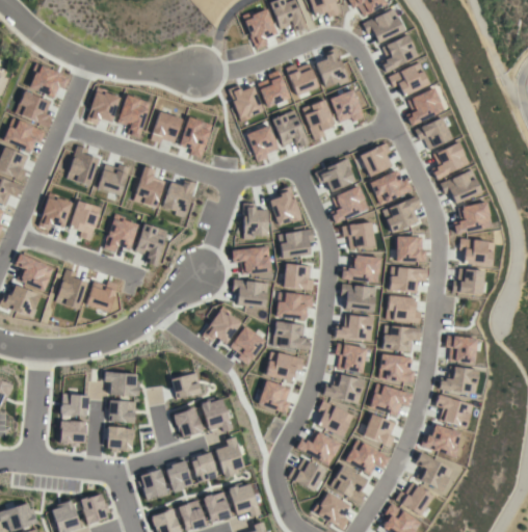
[(100,206),(77,202),(72,229),(82,231),(80,238),(93,240),(100,206)]
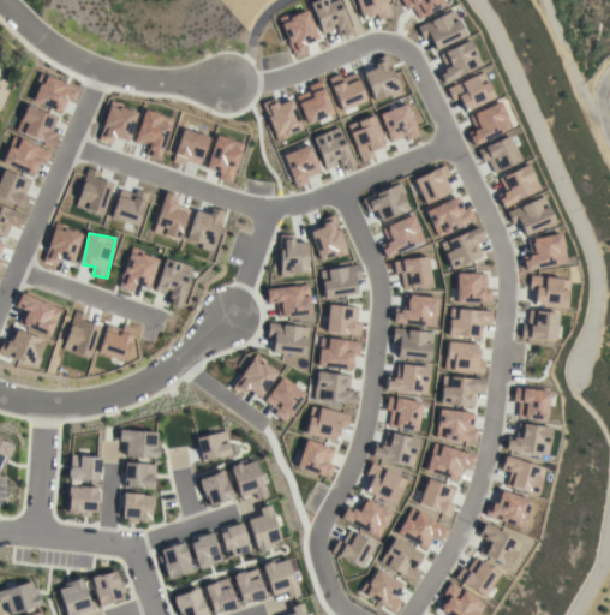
[(281,234),(292,234),(295,234),(295,243),(310,243),(310,273),(293,273),(293,276),(282,276),(282,248),(281,248),(281,234)]
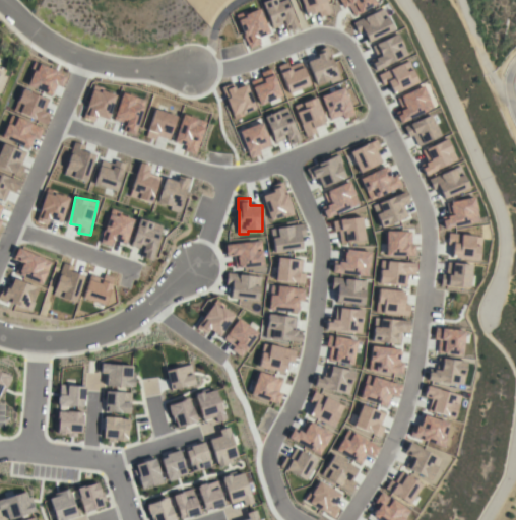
[(112,214),(119,217),(120,214),(135,219),(127,244),(116,240),(114,247),(102,243),(105,235),(104,235),(106,229),(107,229),(112,214)]
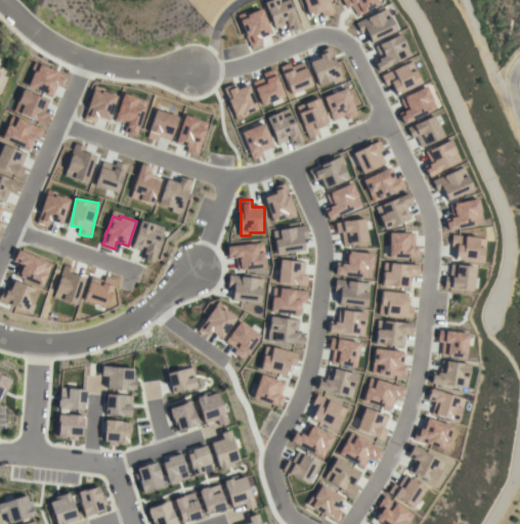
[(142,220),(157,224),(156,230),(164,232),(155,262),(143,258),(145,251),(134,247),(140,226),(142,220)]
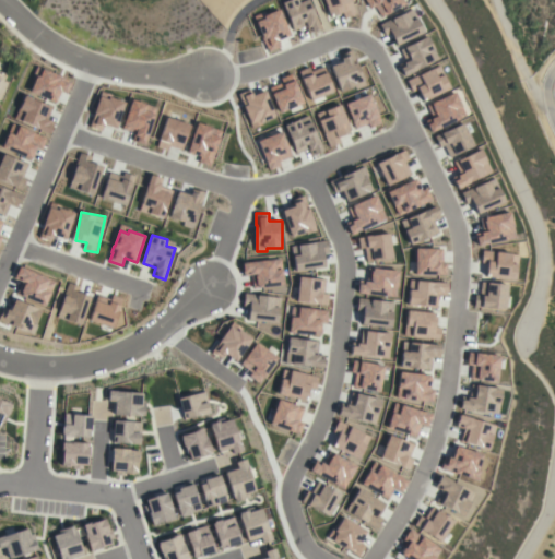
[(244,263),(275,259),(276,270),(284,269),(286,285),(259,288),(259,287),(255,288),(254,275),(249,275),(246,276),(245,270),(245,269),(244,263)]
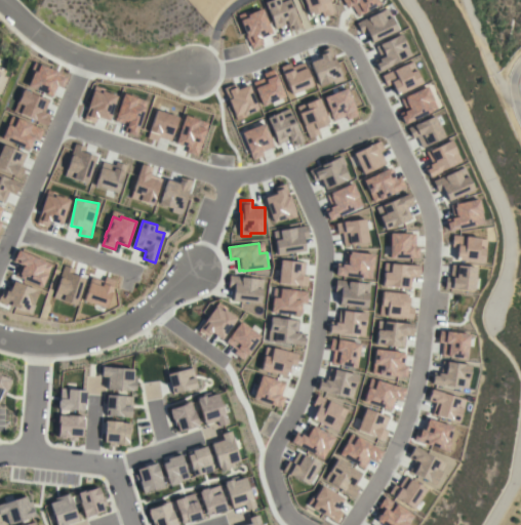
[(282,260),(307,263),(306,276),(310,276),(309,286),(280,283),(282,260)]
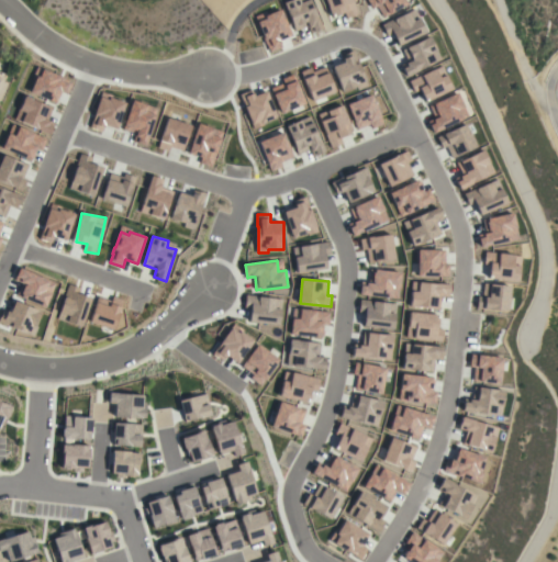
[(247,295),(283,300),(281,325),(250,322),(252,307),(246,307),(247,295)]
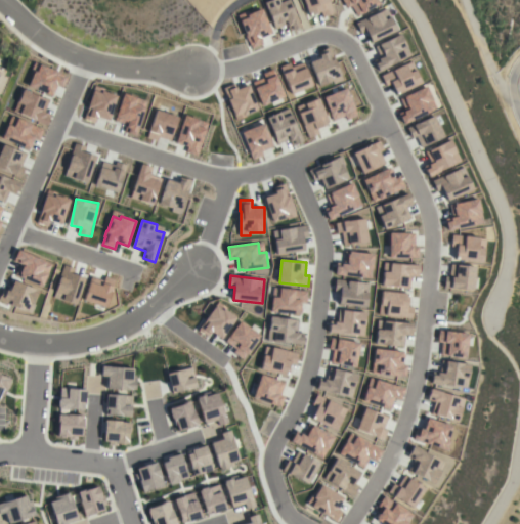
[(91,281),(103,286),(104,282),(115,287),(106,307),(85,300),(91,281)]
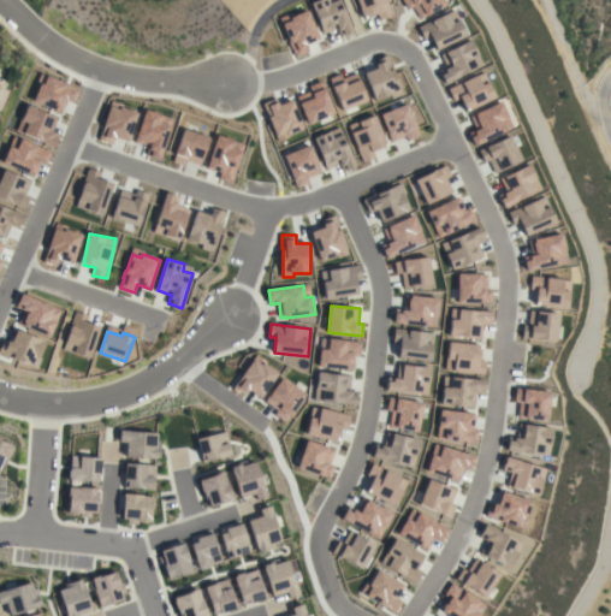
[(322,337),(363,342),(362,356),(355,355),(354,362),(356,363),(355,368),(354,368),(354,371),(319,367),(322,337)]
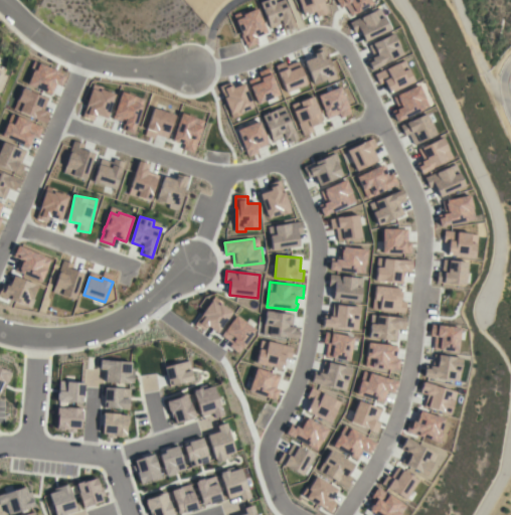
[(213,301),(219,305),(221,303),(233,312),(219,333),(209,326),(206,330),(196,324),(200,318),(201,318),(203,315),(203,314),(213,301)]
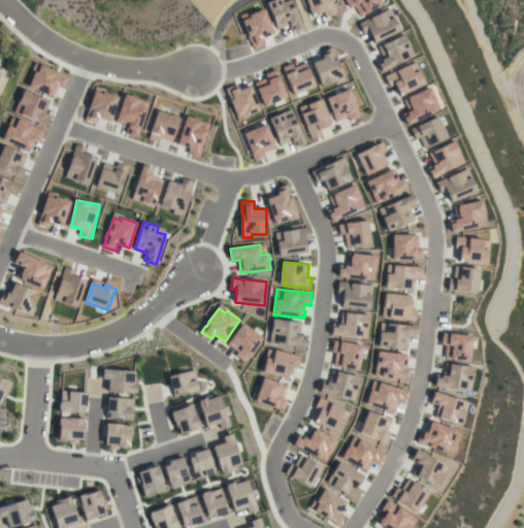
[(273,319),(281,320),(302,323),(301,334),(304,334),(303,337),(308,338),(307,348),(294,347),(293,345),(270,342),(273,319)]
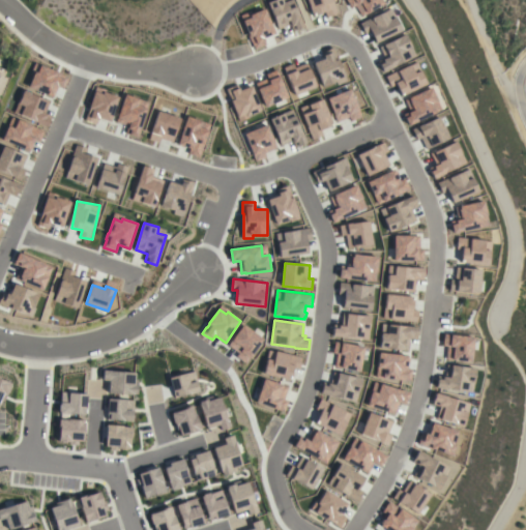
[(244,325),(264,340),(246,363),(237,356),(240,352),(230,346),(244,325)]
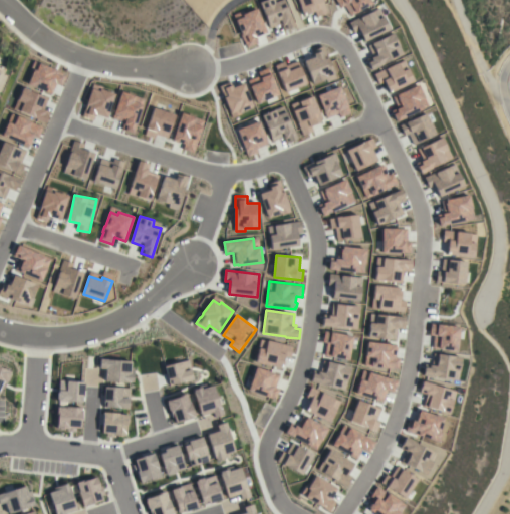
[(262,339),(294,347),(291,357),(286,355),(283,367),(282,368),(259,362),(257,362),(262,339)]
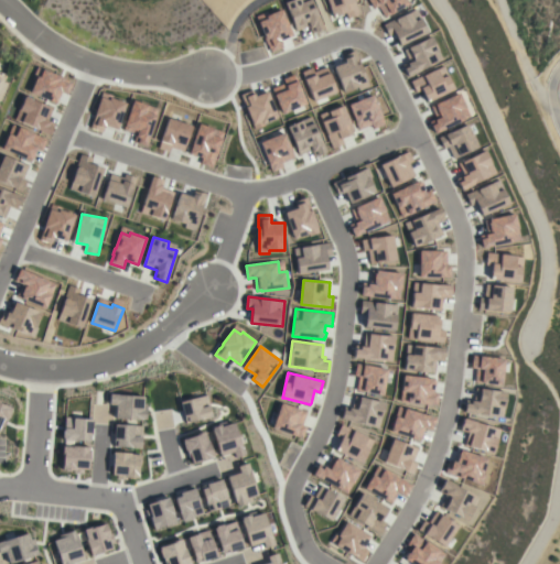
[(111,393),(119,394),(146,397),(146,403),(148,403),(148,420),(117,419),(117,405),(111,405),(111,393)]
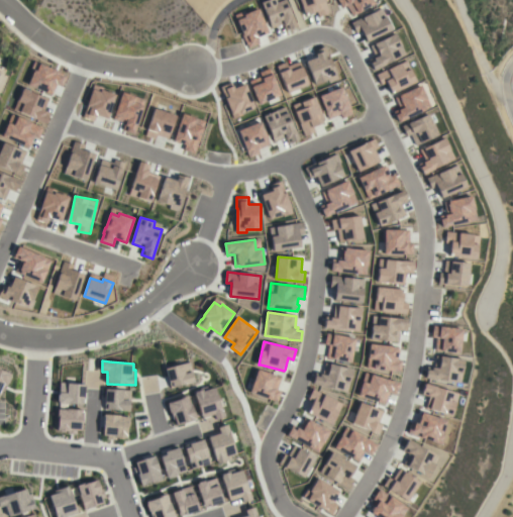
[(167,368),(191,362),(196,383),(186,385),(185,385),(172,388),(171,383),(170,383),(167,368)]
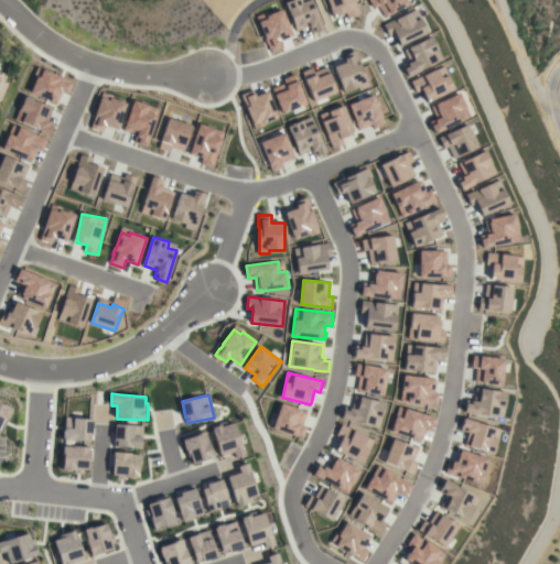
[(0,430),(6,432),(14,404),(0,400),(0,430)]
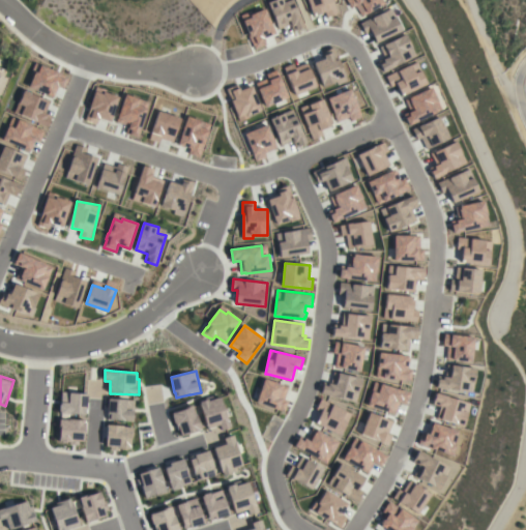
[(266,379),(289,387),(285,400),(289,401),(285,412),(280,410),(279,410),(259,403),(258,402),(266,379)]
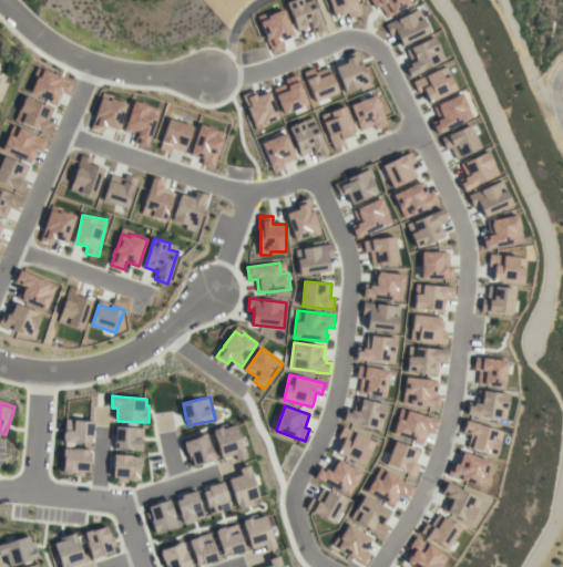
[(95,422),(67,420),(65,443),(94,444),(95,422)]
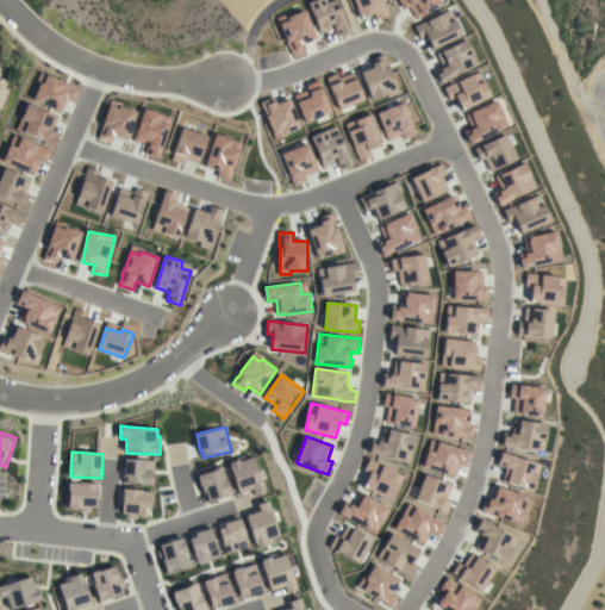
[(230,461),(245,456),(247,460),(255,458),(263,484),(264,484),(267,491),(256,495),(254,489),(241,493),(230,461)]
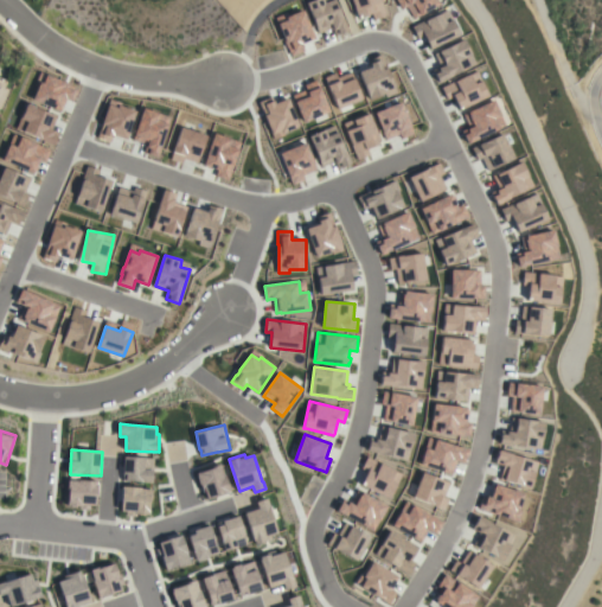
[(126,481),(154,483),(155,459),(127,458),(126,481)]
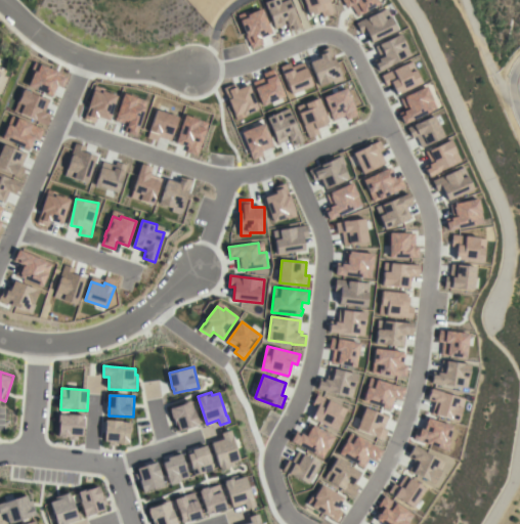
[(191,400),(195,409),(196,409),(201,426),(198,427),(197,426),(180,432),(178,426),(177,426),(173,418),(171,411),(172,410),(171,408),(187,403),(187,402),(191,400)]
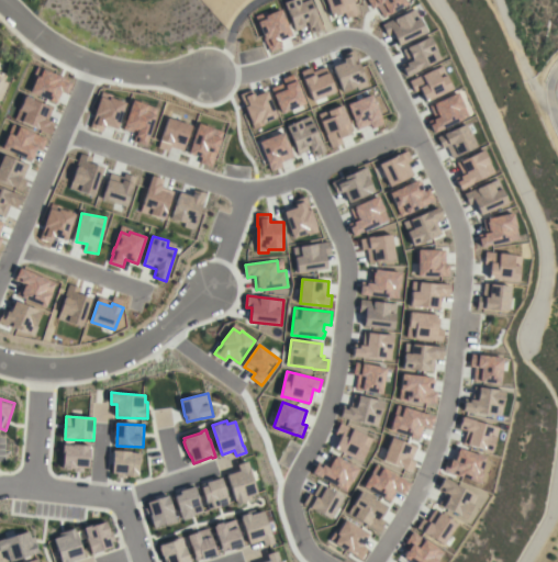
[(90,470),(91,446),(65,445),(64,469),(90,470)]
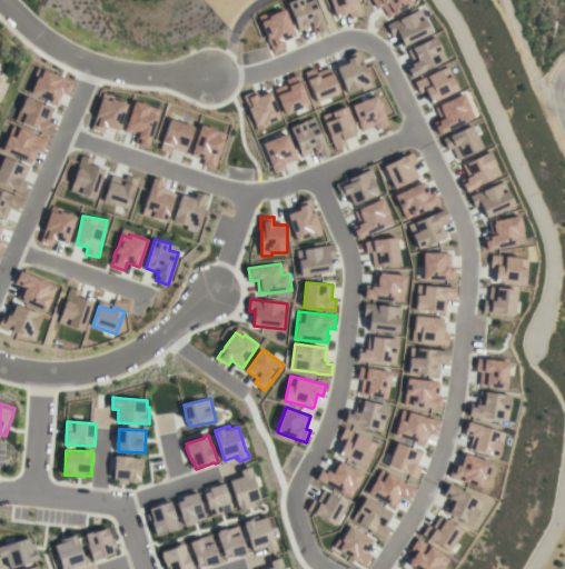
[(142,483),(144,458),(116,457),(115,481),(142,483)]
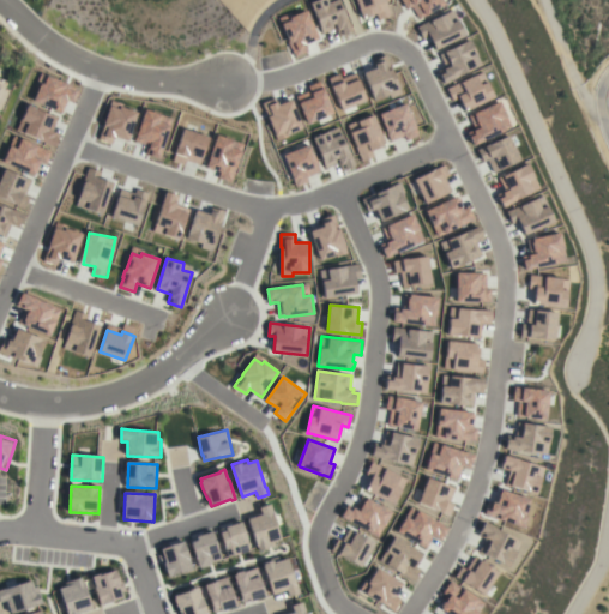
[(260,507),(263,515),(249,519),(259,551),(283,543),(271,505),(260,507)]
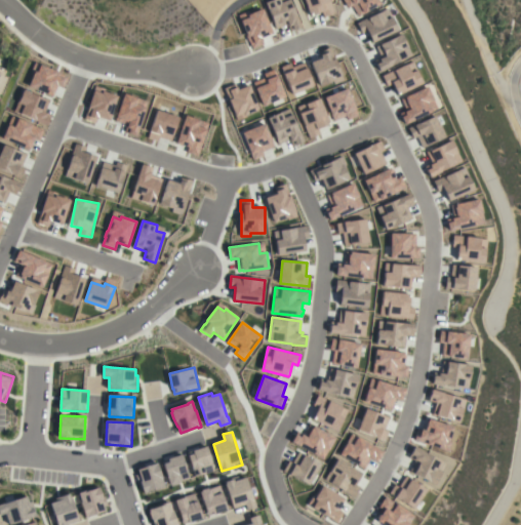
[(216,472),(208,446),(185,454),(187,463),(192,461),(196,477),(216,472)]
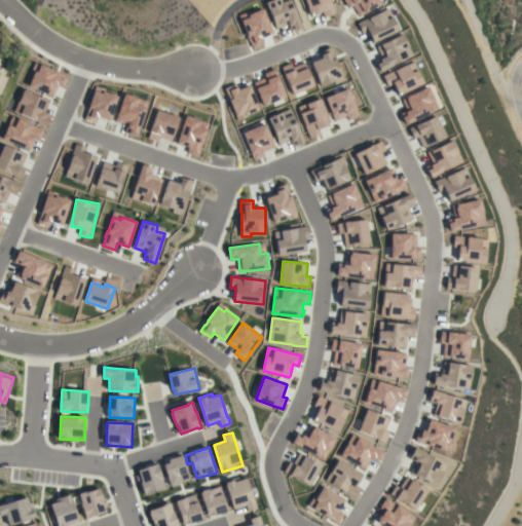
[(191,480),(183,455),(164,461),(173,486),(191,480)]
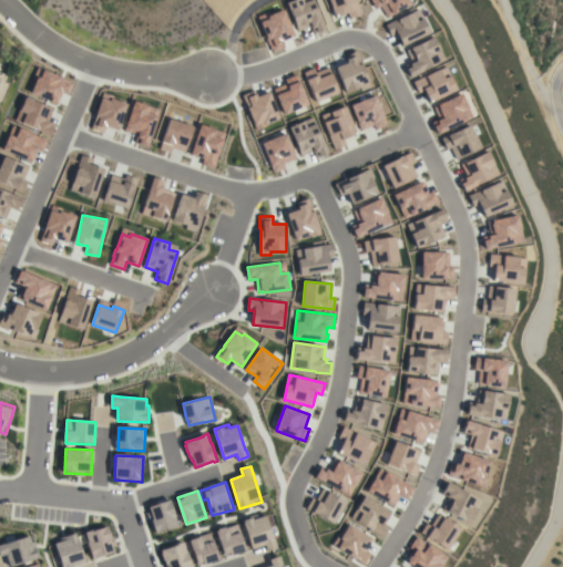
[(157,533),(180,527),(172,501),(150,506),(157,533)]
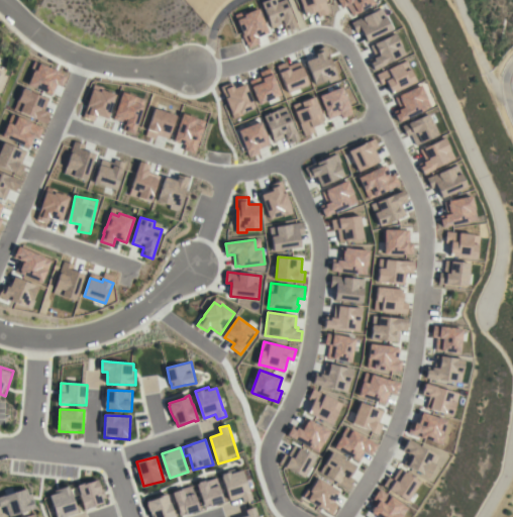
[(148,498),(152,516),(179,516),(203,510),(202,509),(243,499),(244,503),(252,501),(245,473),(148,498)]
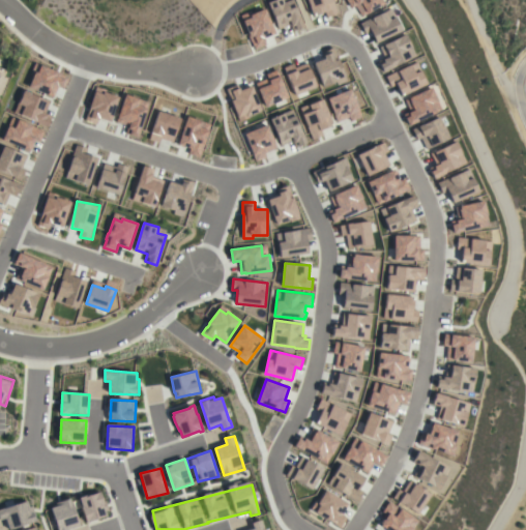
[(88,523),(109,517),(101,492),(81,498),(88,523)]
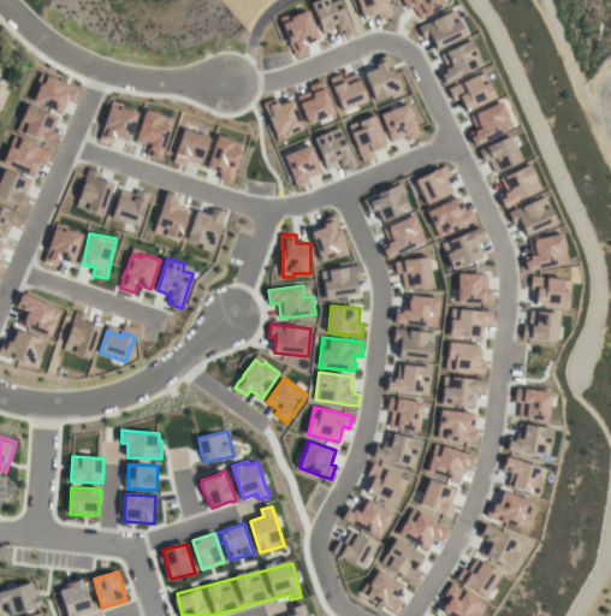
[(82,615),(95,612),(85,581),(60,590),(69,615),(82,615)]
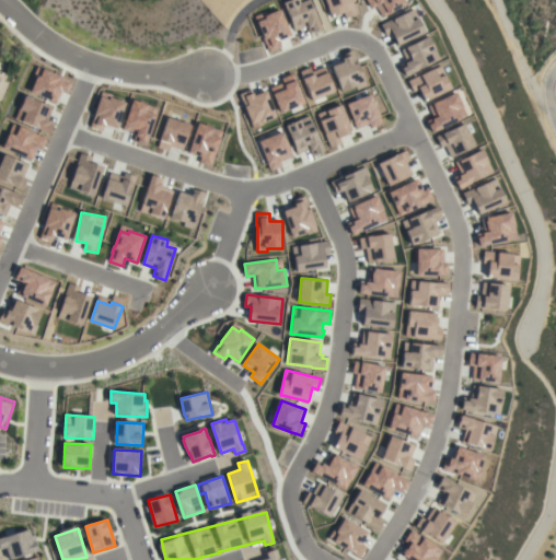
[(11,559),(39,552),(33,529),(0,538),(0,547),(1,550),(8,548),(10,559),(11,559)]
